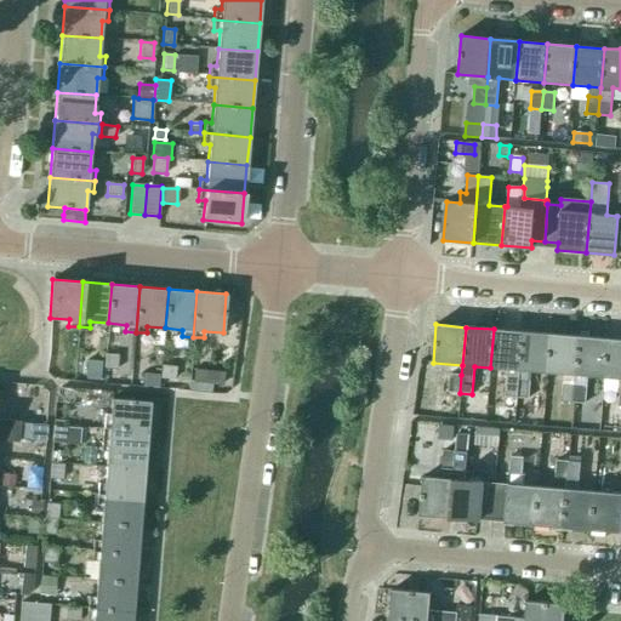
[(519,370),(522,332),(494,329),(490,368),(507,370),(505,397),(517,398),(518,380),(519,370)]
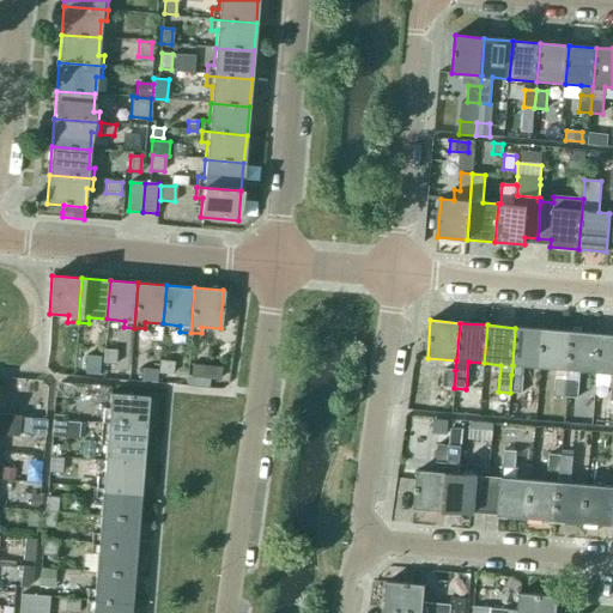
[(540,368),(544,331),(515,328),(513,365),(540,368)]
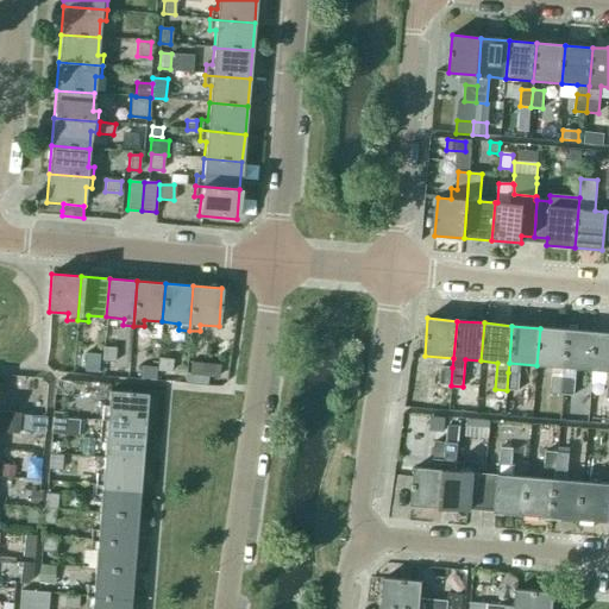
[(564,368),(567,331),(540,328),(537,365),(564,368)]
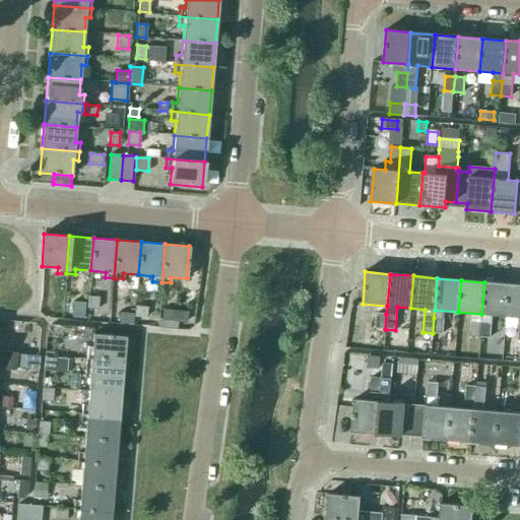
[(506,316),(509,284),(484,282),(481,314),(506,316)]
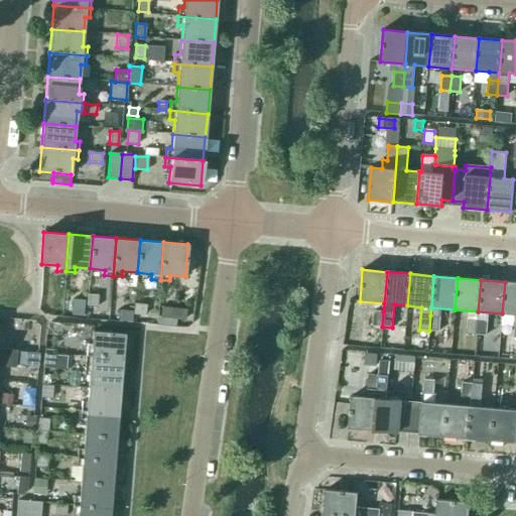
[(515,338),(515,282),(505,282),(502,313),(515,315),(515,323),(514,338),(515,338)]
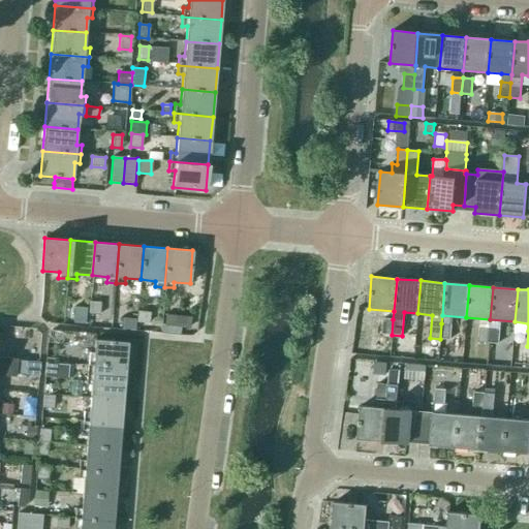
[(99,314),(100,301),(89,301),(88,314),(99,314)]
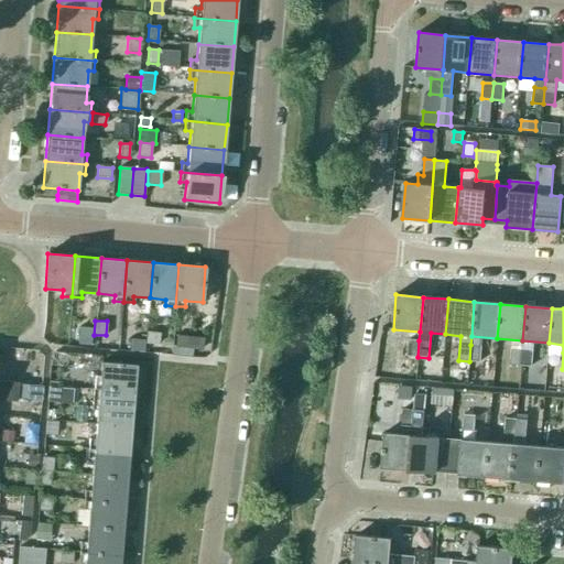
[(93,329),(79,328),(77,344),(90,346),(93,329)]
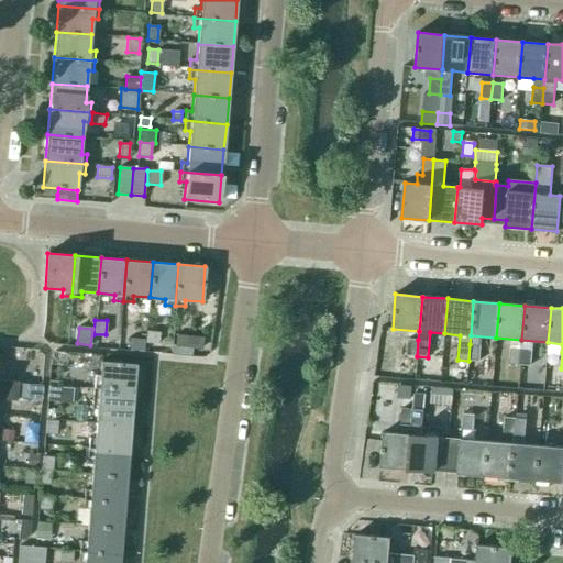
[(158,345),(159,331),(146,330),(144,344),(158,345)]
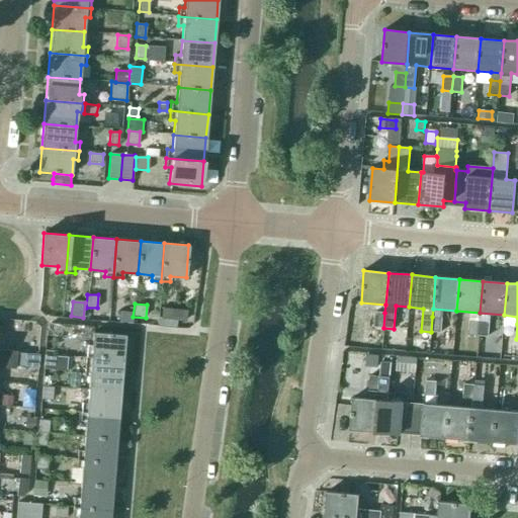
[(186,322),(187,310),(162,308),(161,320),(186,322)]
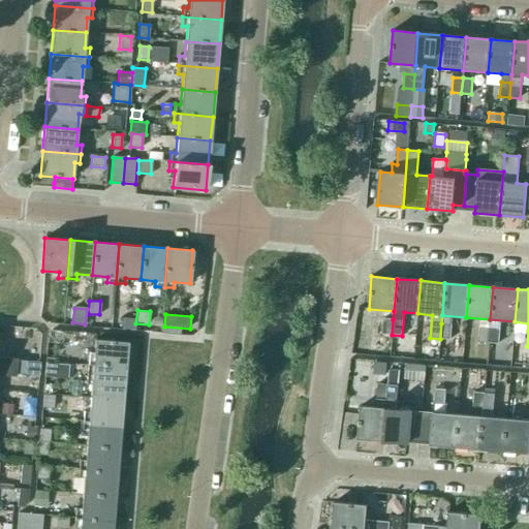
[(134,331),(136,318),(123,316),(121,329),(134,331)]
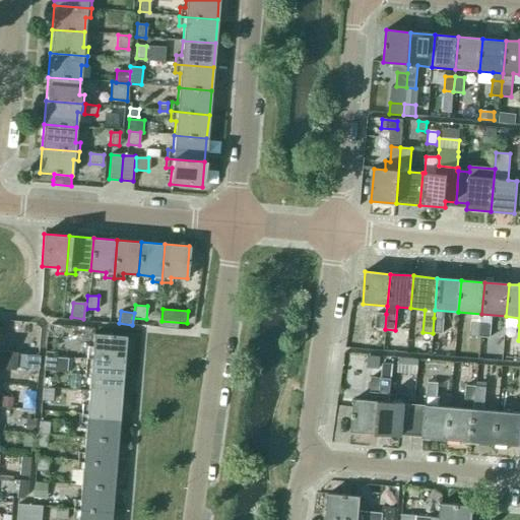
[(385,329),(386,314),(376,314),(375,328),(385,329)]
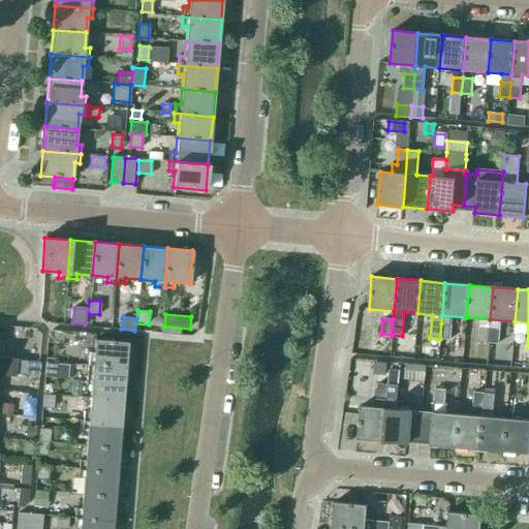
[(441,323),(440,339),(449,340),(452,324),(441,323)]
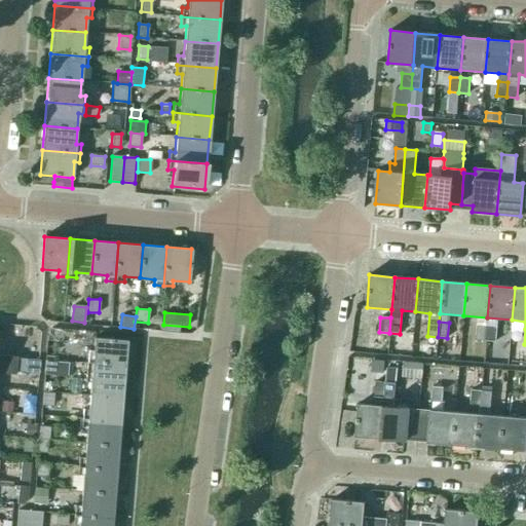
[(485,341),(487,326),(477,325),(476,338),(476,340),(485,341)]
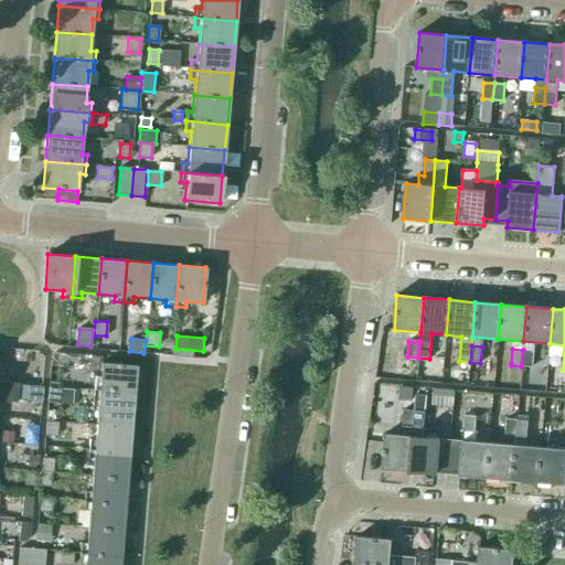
[(523,350),(521,366),(533,368),(534,351),(523,350)]
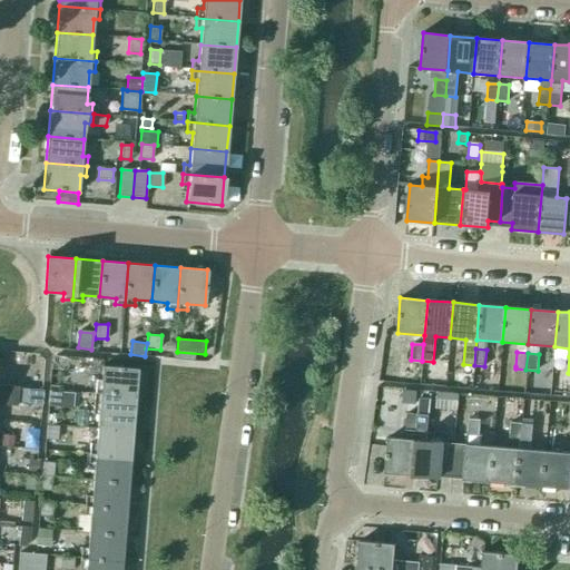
[(116,404),(135,405),(137,369),(102,366),(101,381),(95,381),(94,393),(117,394),(116,404)]
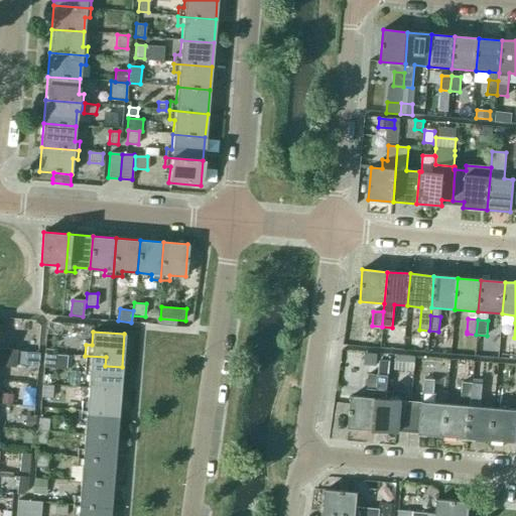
[(0,367),(14,369),(15,365),(16,352),(16,350),(0,348),(0,367)]
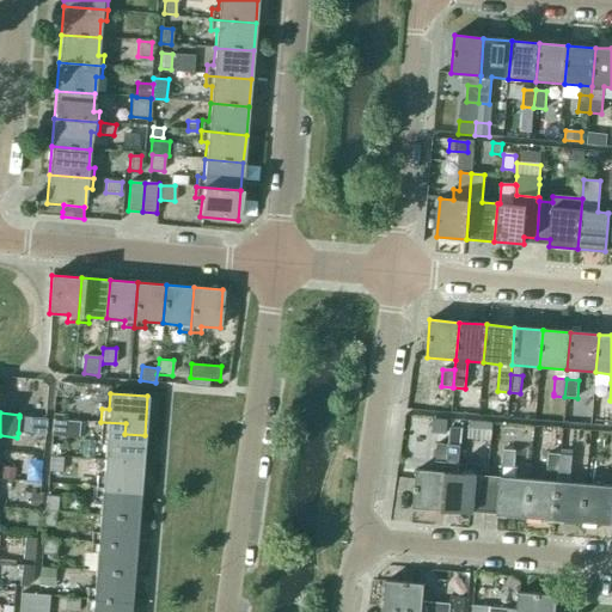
[(46,435),(47,420),(19,417),(18,433),(46,435)]
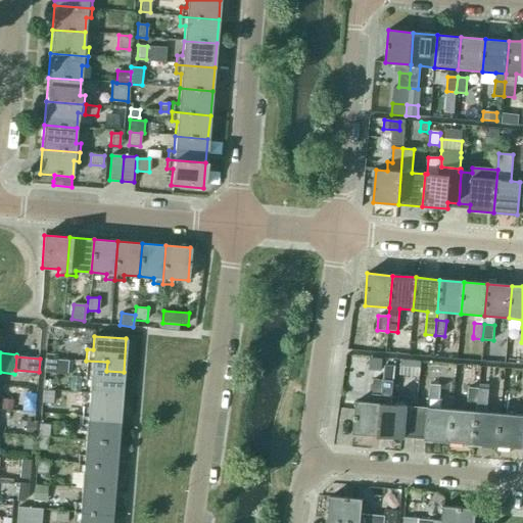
[(369,370),(381,371),(382,359),(370,358),(369,370)]
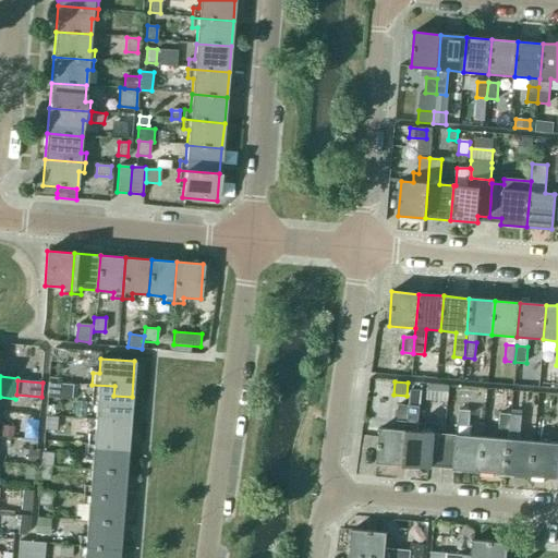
[(59,398),(60,384),(48,383),(47,397),(59,398)]
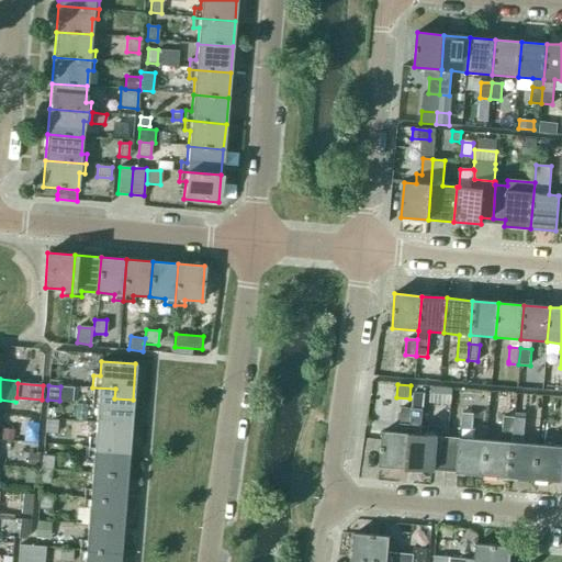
[(60,386),(59,401),(71,402),(74,388),(60,386)]
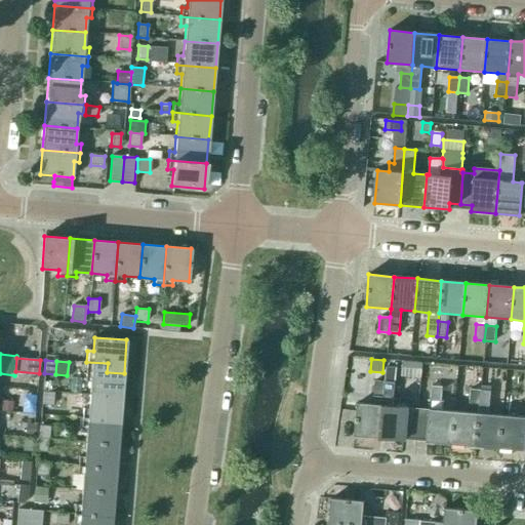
[(122,397),(124,373),(107,372),(108,363),(86,362),(85,381),(90,382),(89,395),(122,397)]
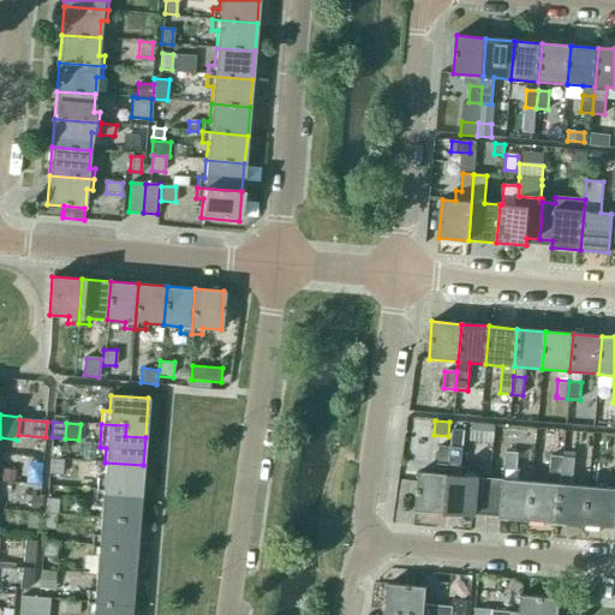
[(475,511),(477,478),(460,476),(463,449),(464,430),(452,430),(451,439),(452,439),(446,513),(473,515),(475,511)]
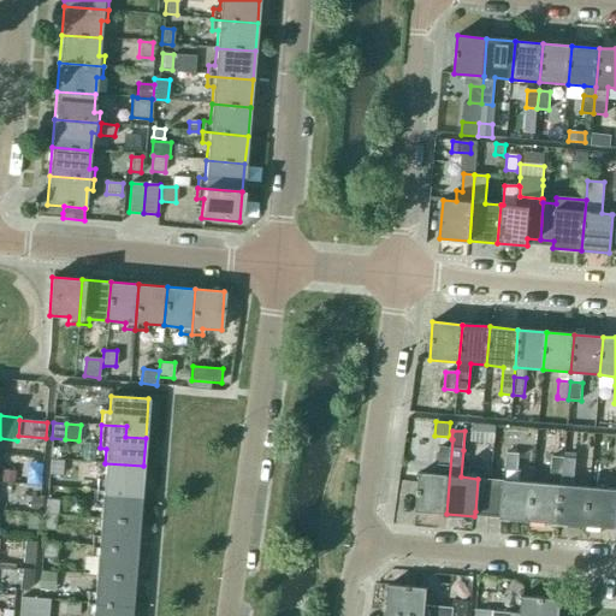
[(452,439),(451,439),(440,438),(437,475),(419,473),(416,511),(446,514),(452,439)]
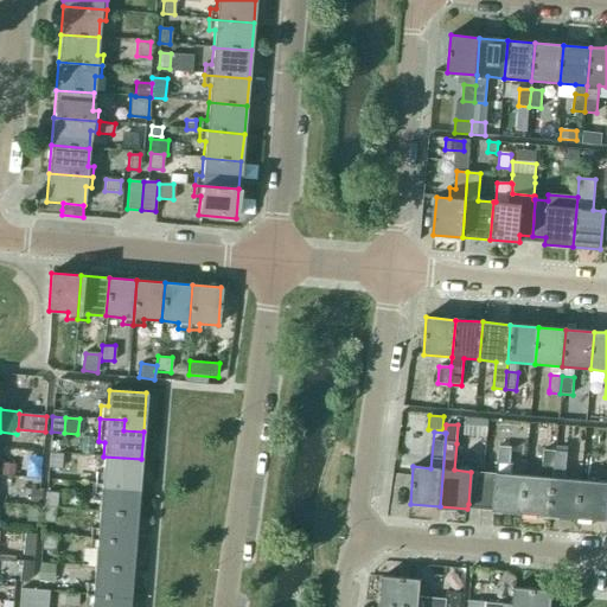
[(524,513),(526,477),(512,475),(513,464),(510,462),(511,448),(499,447),(497,473),(497,474),(493,505),(493,511),(524,513)]
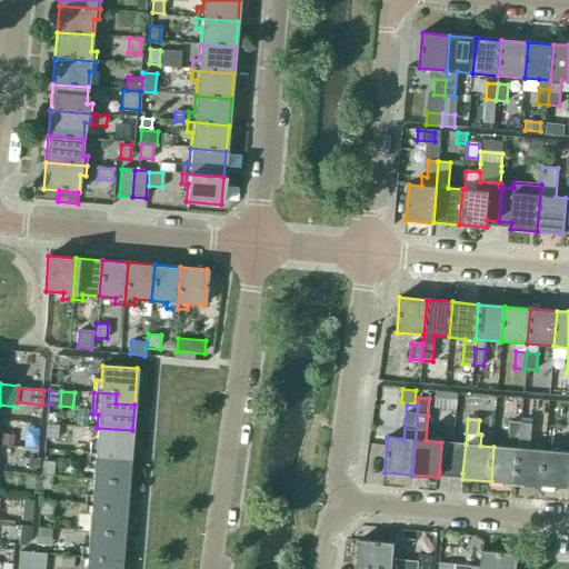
[(516,483),(520,423),(510,422),(508,448),(493,447),(491,481),(516,483)]
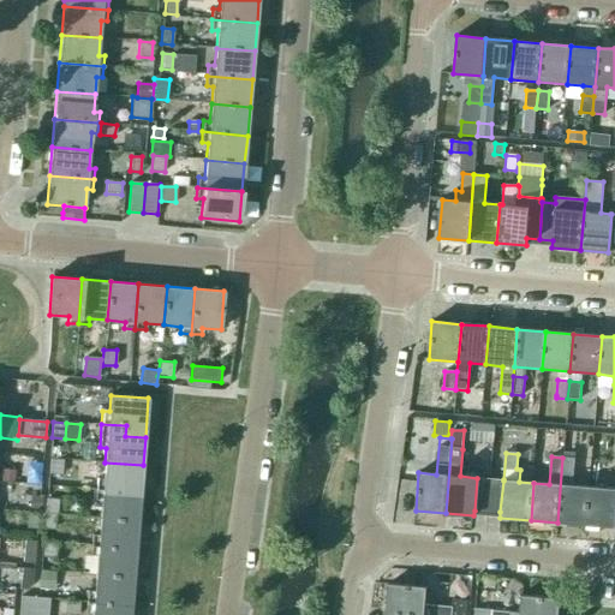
[(585,525),(589,488),(572,487),(573,477),(574,459),(562,458),(557,523),(585,525)]
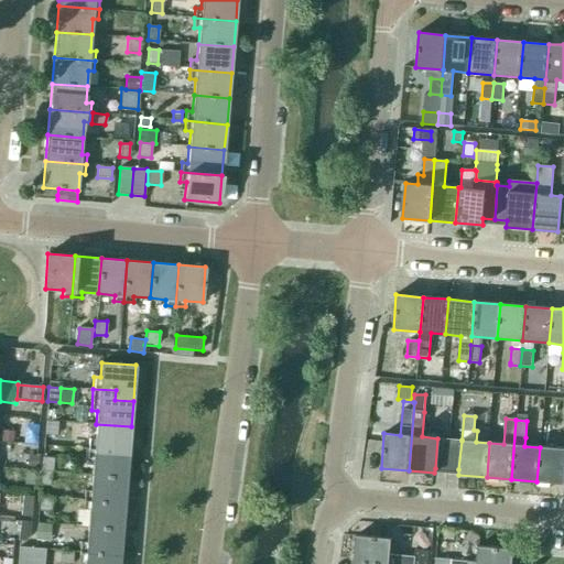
[(56,436),(57,422),(45,421),(44,435),(56,436)]
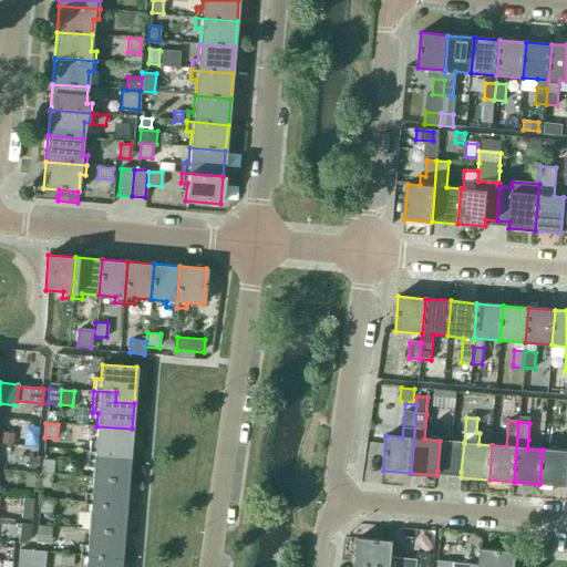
[(130,455),(132,429),(96,426),(95,442),(90,442),(89,452),(130,455)]
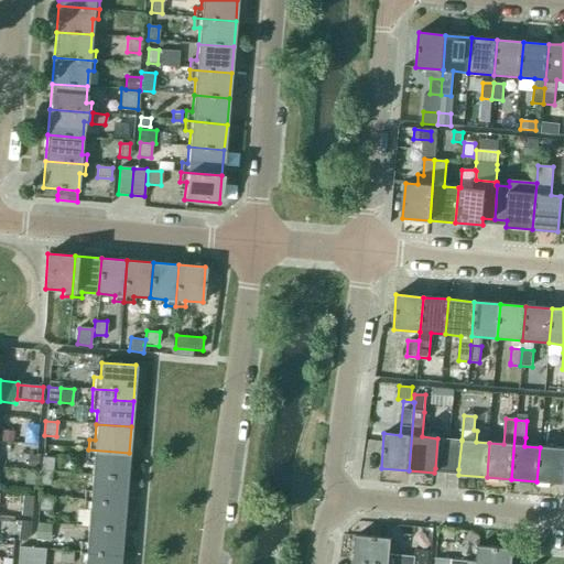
[(447,468),(449,440),(437,438),(435,468),(447,468)]
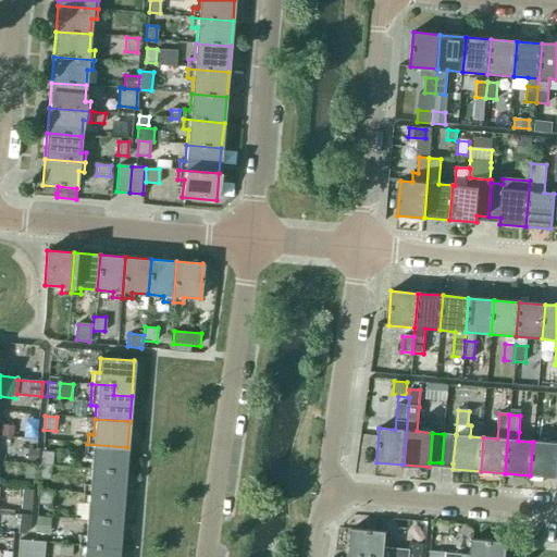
[(453,463),(456,435),(444,434),(442,462),(453,463)]
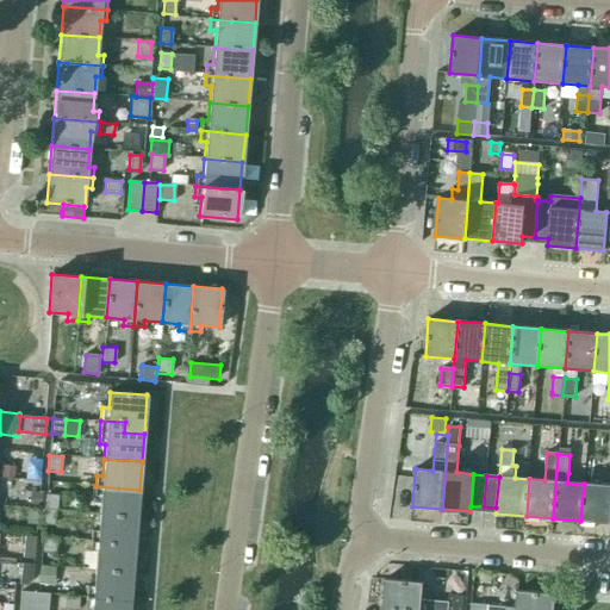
[(609,517),(609,514),(609,485),(584,484),(580,521),(609,523),(609,517)]
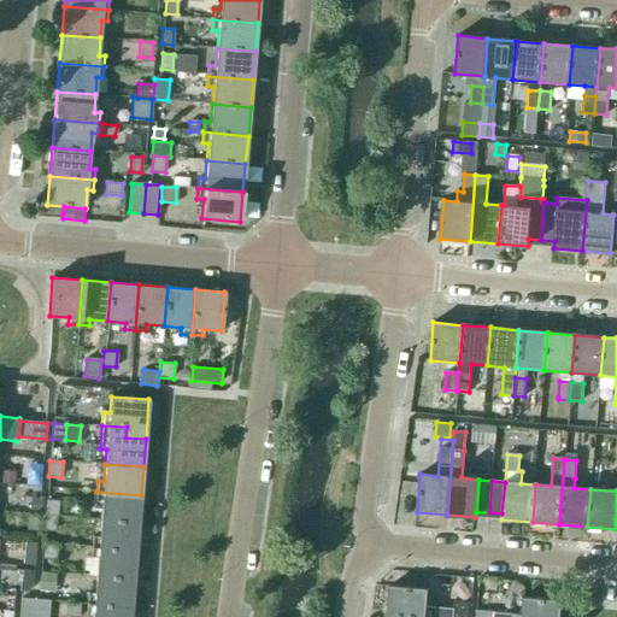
[(139,523),(141,495),(97,492),(95,503),(101,503),(100,521),(139,523)]
